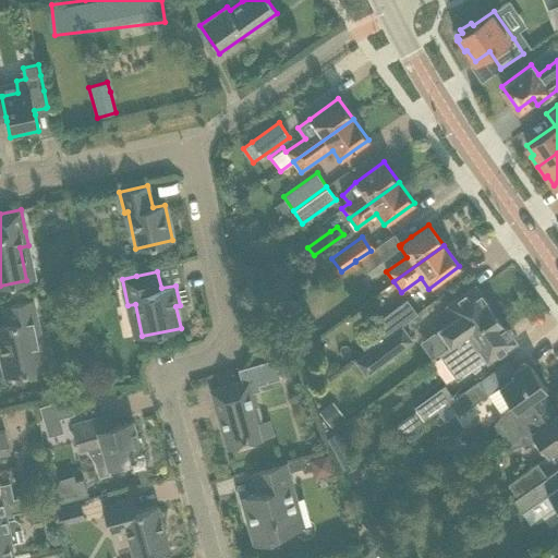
[(474,288),(457,301),(450,305),(457,315),(434,331),(446,348),(447,347),(493,314),(474,288)]
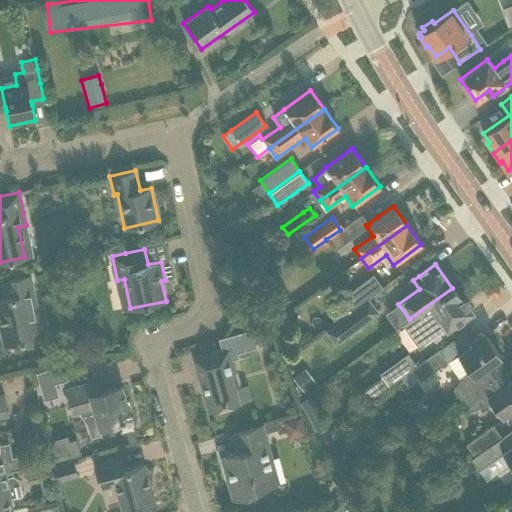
[(30,274),(21,277),(2,281),(5,297),(0,298),(0,331),(3,346),(36,339),(29,307),(37,305),(30,274)]
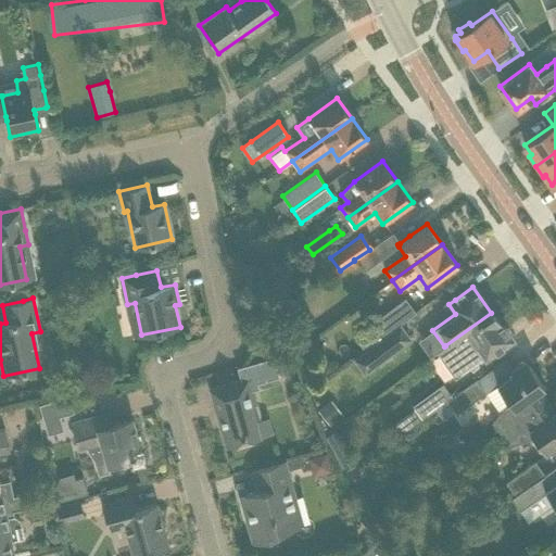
[(405,299),(368,326),(379,340),(399,325),(415,313),(409,305),(405,299)]
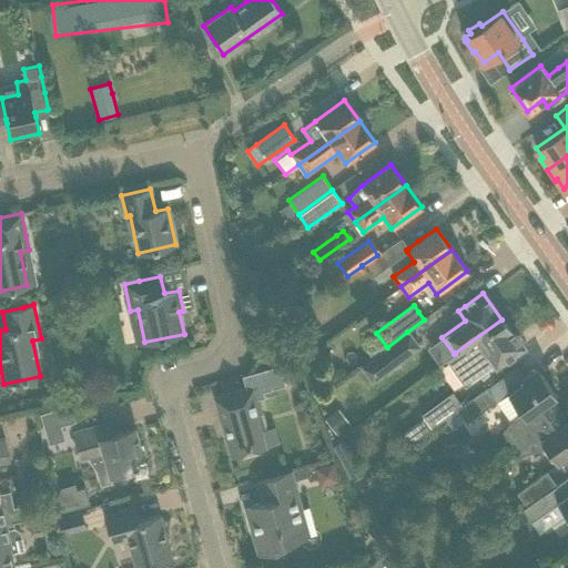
[(454,354),(446,359),(464,386),(496,363),(496,364),(503,359),(521,346),(501,320),(455,353),(454,354)]
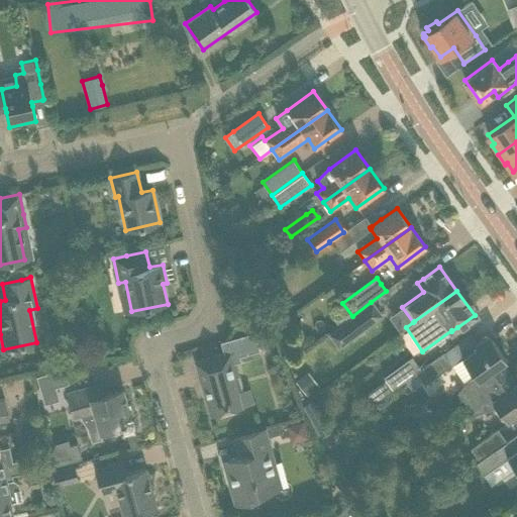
[(381,315),(371,302),(352,316),(340,324),(350,337),(381,315)]
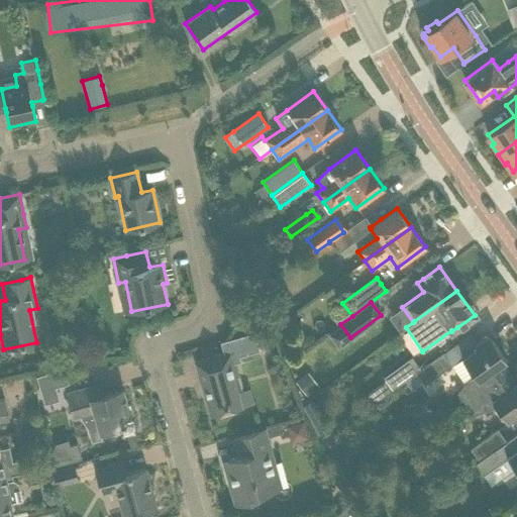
[(241,407),(233,378),(238,376),(234,363),(238,360),(237,356),(257,350),(252,332),(219,341),(223,353),(195,362),(210,416),(241,407)]
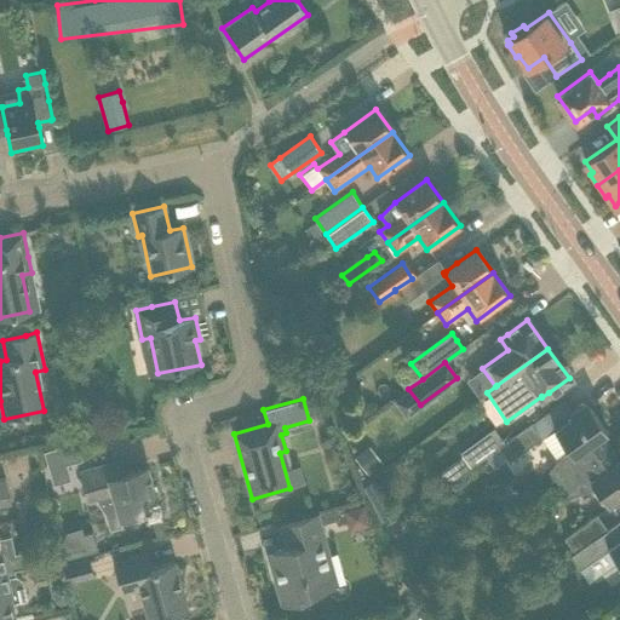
[(607,431),(587,405),(586,402),(569,413),(572,417),(554,429),(566,447),(557,459),(547,470),(557,484),(609,447),(601,435),(607,431)]
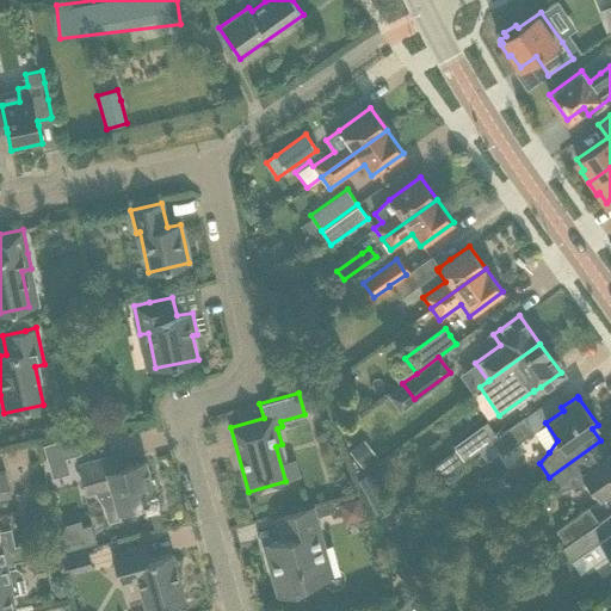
[(534,431),(524,415),(497,436),(492,439),(501,454),(534,431)]
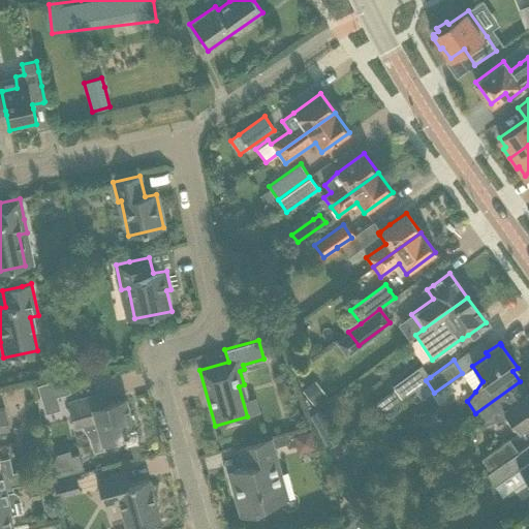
[(394,389),(373,403),(379,412),(426,380),(430,377),(421,365),(392,385),(394,389)]
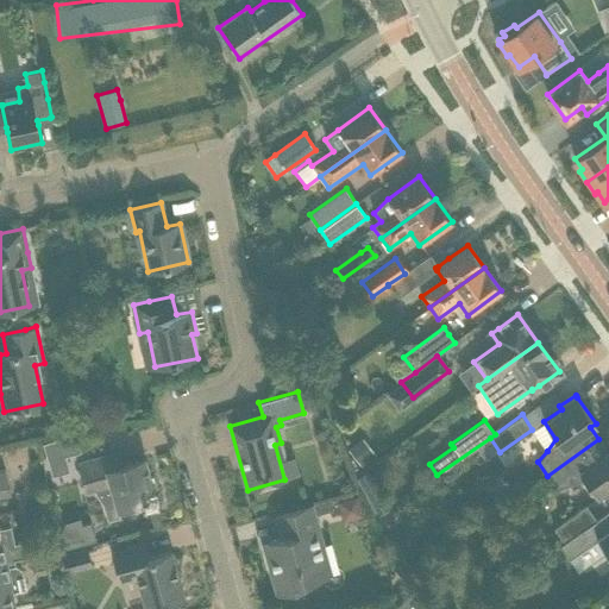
[(608,449),(607,451),(598,439),(547,476),(557,489),(584,479),(597,496),(608,487),(608,449)]
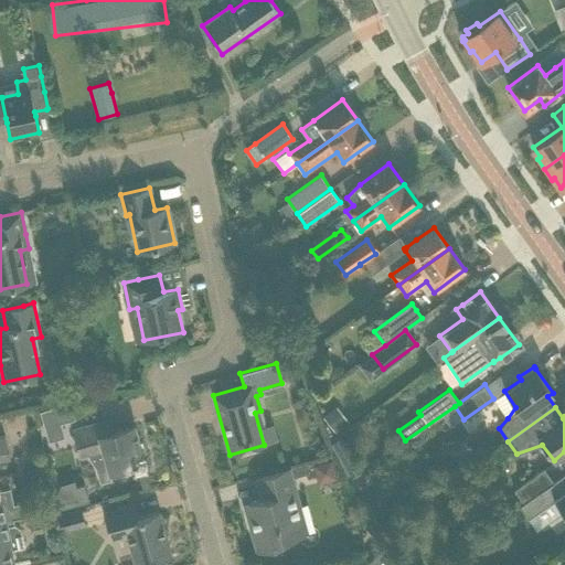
[(49,440),(63,436),(60,420),(44,425),(49,440)]
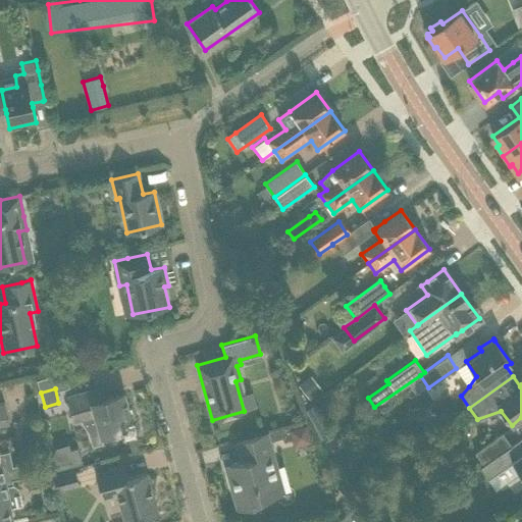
[(134,426),(128,409),(124,394),(94,402),(91,389),(67,397),(74,422),(94,417),(100,436),(134,426)]
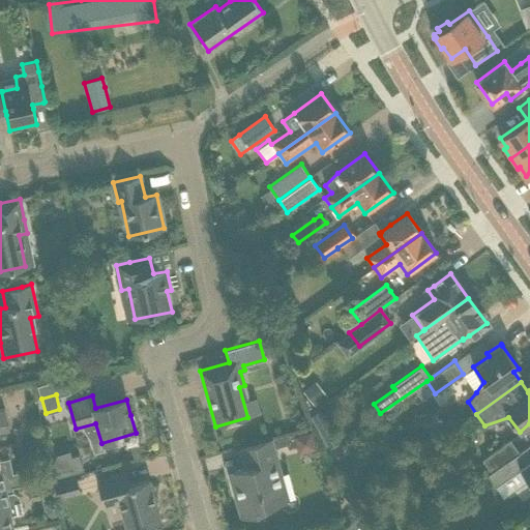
[(0,431),(8,430),(4,409),(0,409),(0,431)]
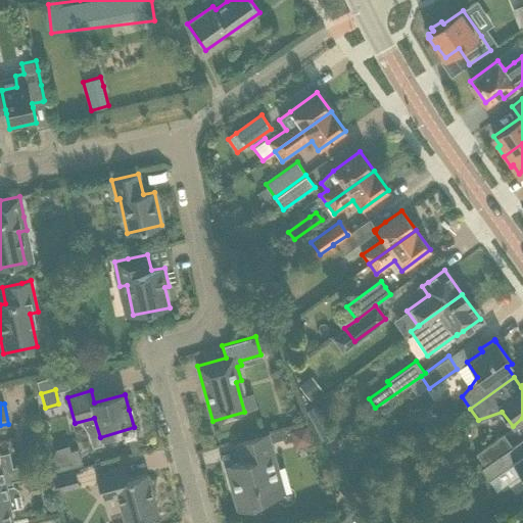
[(227,466),(226,466),(230,481),(238,511),(258,506),(260,505),(259,501),(280,495),(273,470),(278,468),(276,459),(268,432),(255,436),(236,441),(241,462),(227,466)]
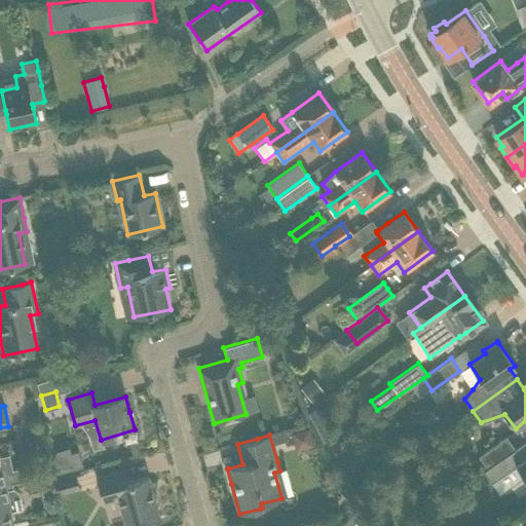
[(515,449),(505,437),(478,456),(487,468),(487,470),(515,449)]
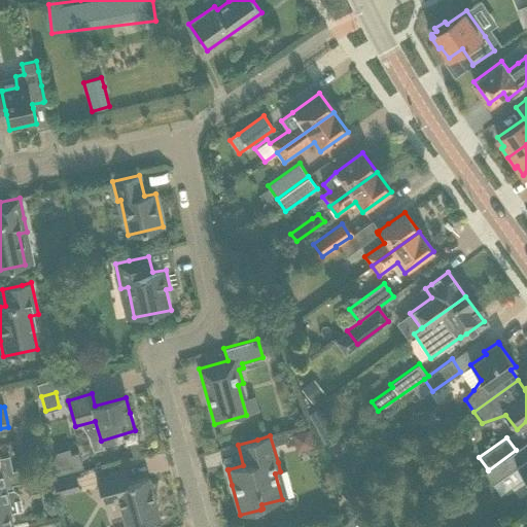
[(526,442),(519,448),(516,450),(488,470),(488,469),(484,472),(492,484),(517,466),(525,479),(526,477),(526,442)]
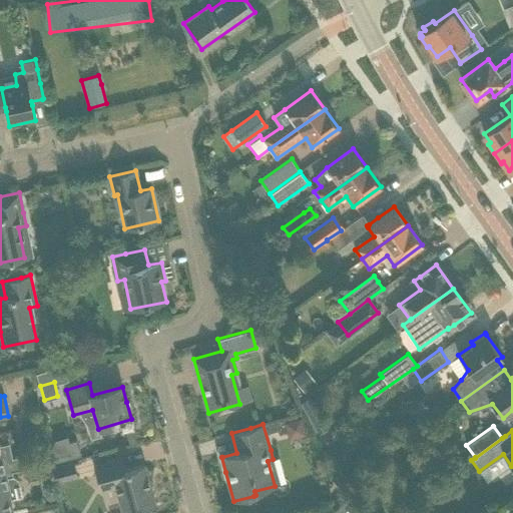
[(66,436),(48,441),(54,462),(80,455),(75,439),(68,441),(66,436)]
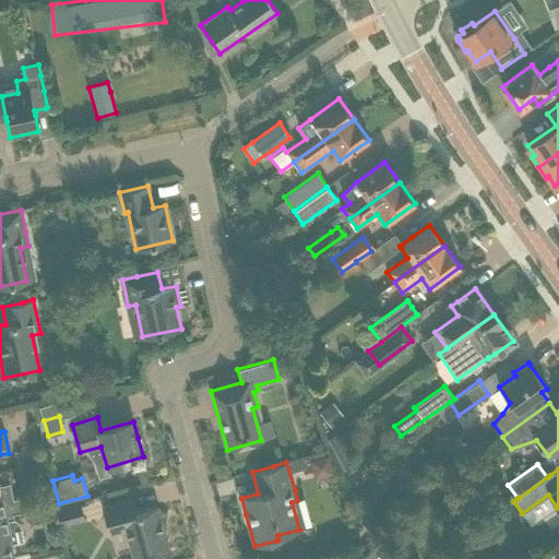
[(0,516),(12,514),(30,510),(26,498),(10,501),(7,486),(0,487),(0,516)]
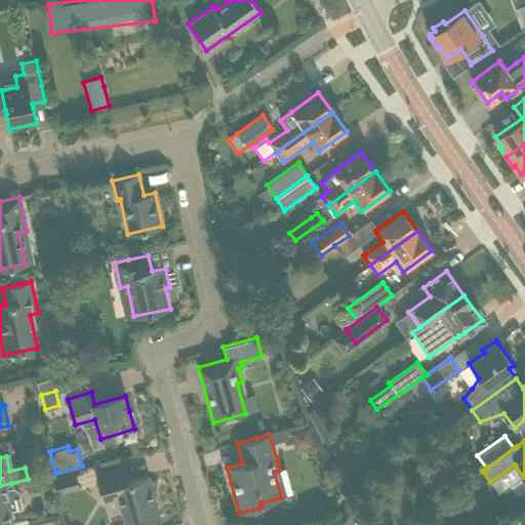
[(123,469),(104,474),(95,476),(103,503),(119,499),(125,524),(127,524),(159,516),(148,475),(127,481),(123,469)]
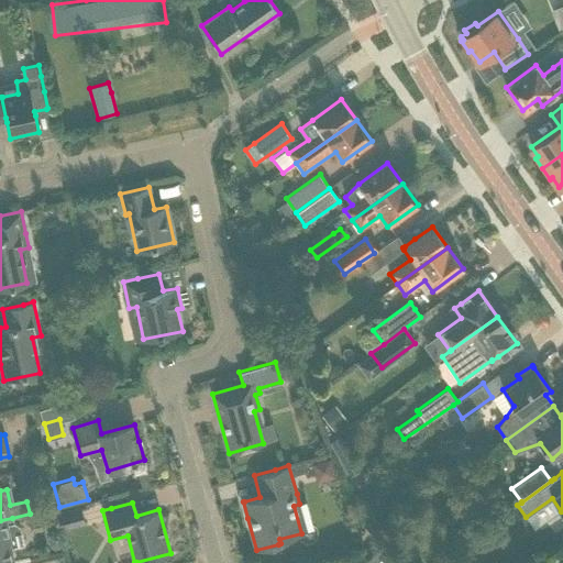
[(80,506),(58,512),(63,529),(85,523),(80,506)]
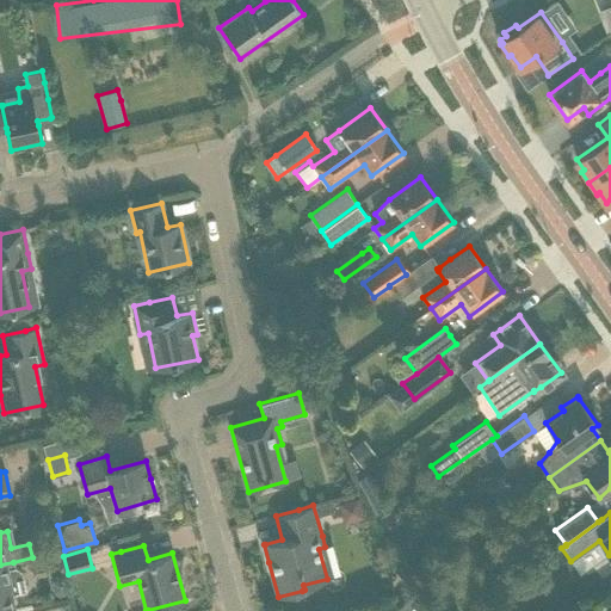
[(17,567),(16,567),(13,562),(0,565),(0,610),(12,610),(16,610),(12,593),(26,591),(23,572),(17,567)]
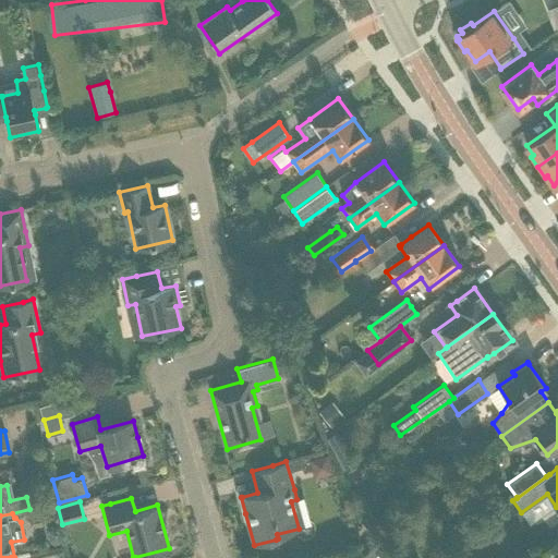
[(363,555),(351,557),(389,557),(383,549),(377,543),(363,555)]
